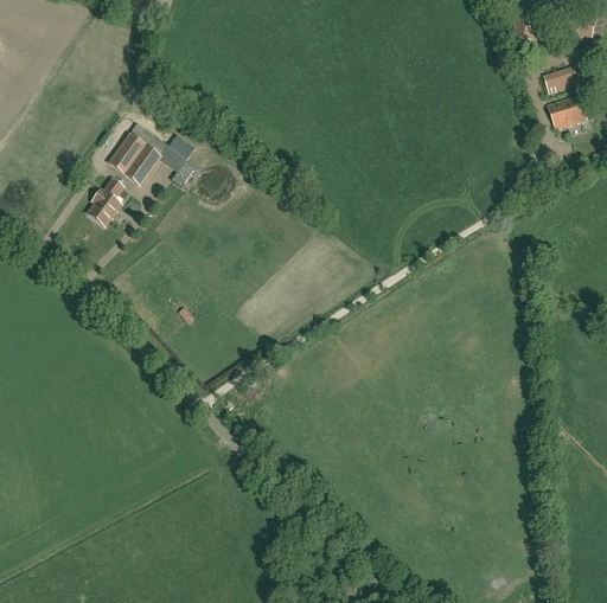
[(535,40),(542,6),(521,1),(513,36),(535,40)]
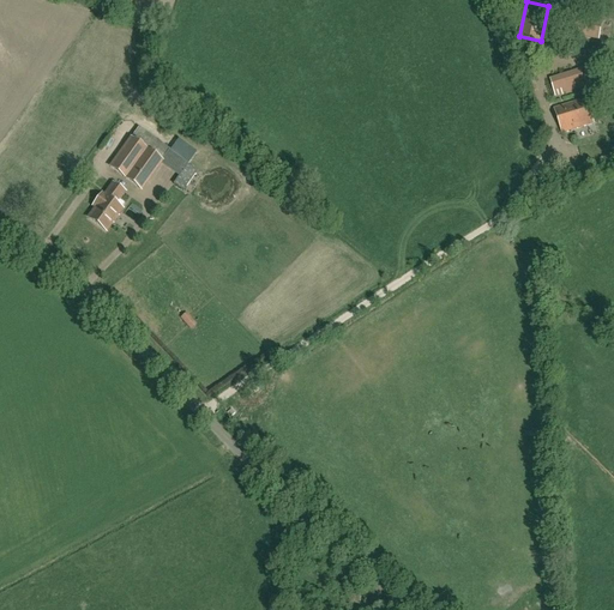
[(572,16),(570,31),(599,37),(602,22),(572,16)]
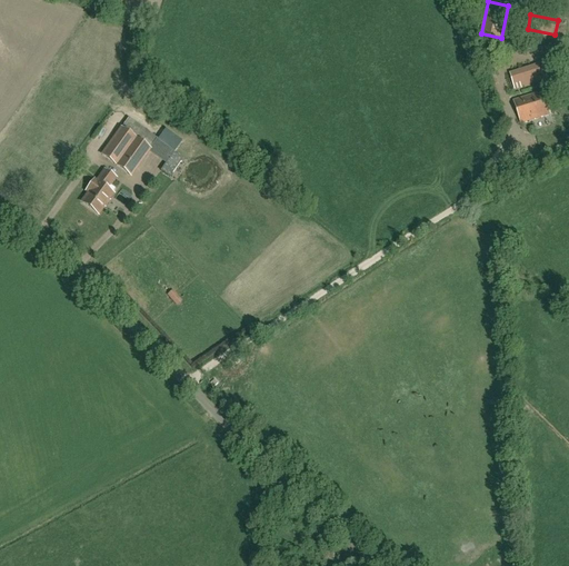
[(511,75),(515,87),(547,77),(543,65),(511,75)]
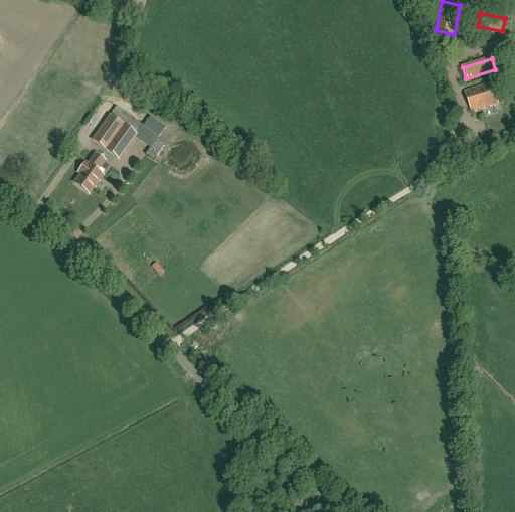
[(498,101),(496,94),(492,80),(465,89),(471,110),(498,101)]
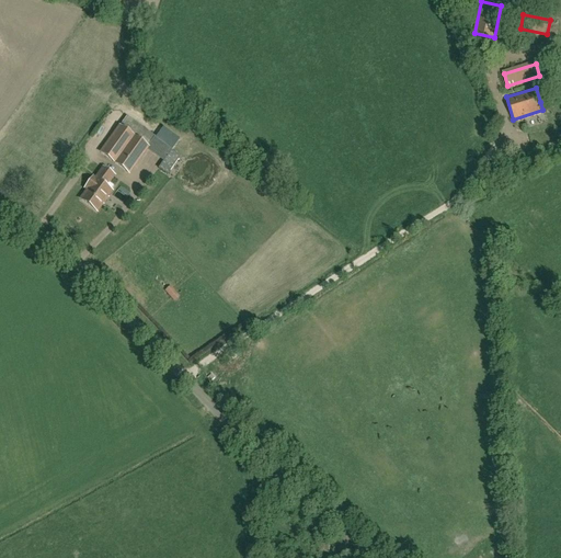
[(147,145),(119,124),(100,150),(128,171),(147,145)]
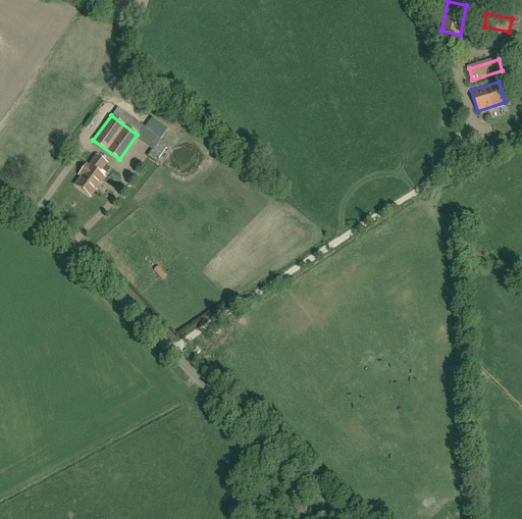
[(166,144),(159,138),(158,138),(151,148),(147,154),(155,160),(166,144)]
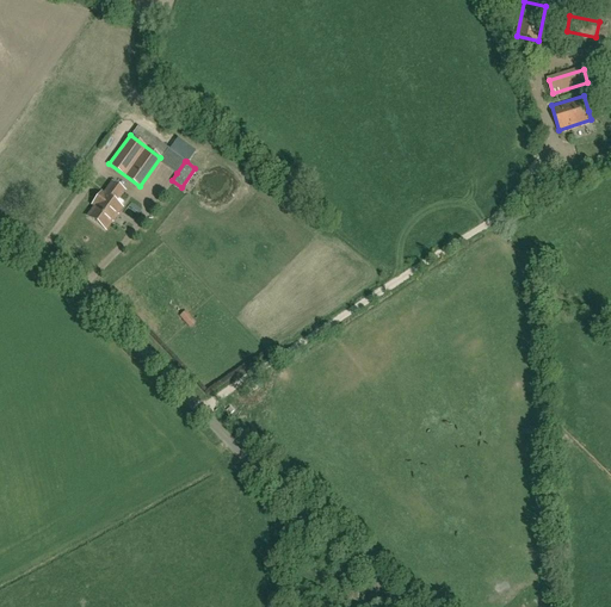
[(93,202),(96,204),(88,215),(105,227),(111,218),(112,220),(117,212),(116,212),(121,205),(124,200),(118,196),(123,189),(112,180),(104,193),(100,191),(93,202)]
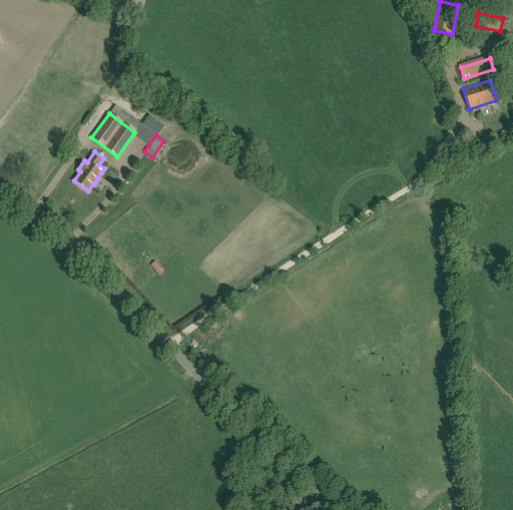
[(153,259),(149,262),(156,272),(160,269),(153,259)]
